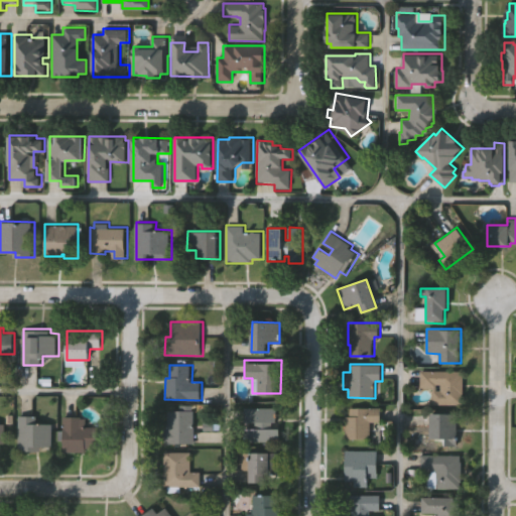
[(464,371),(464,404),(432,404),(432,387),(420,387),(420,371),(464,371)]
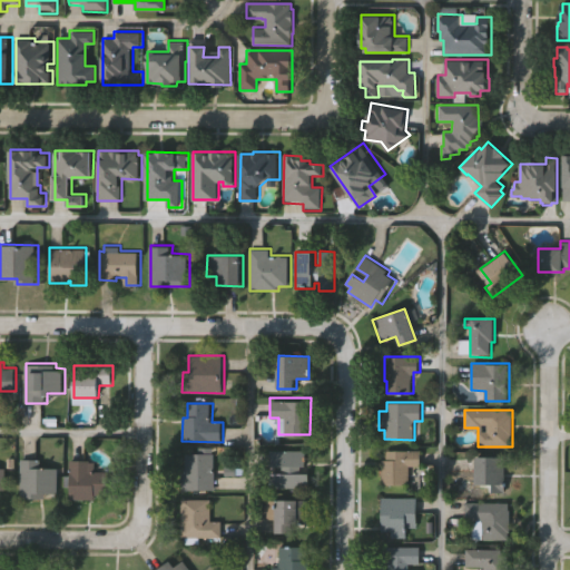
[(272,487),(272,471),(283,471),(283,464),(269,464),(269,449),(308,449),(308,464),(303,464),(303,472),(310,472),(310,487),(272,487)]
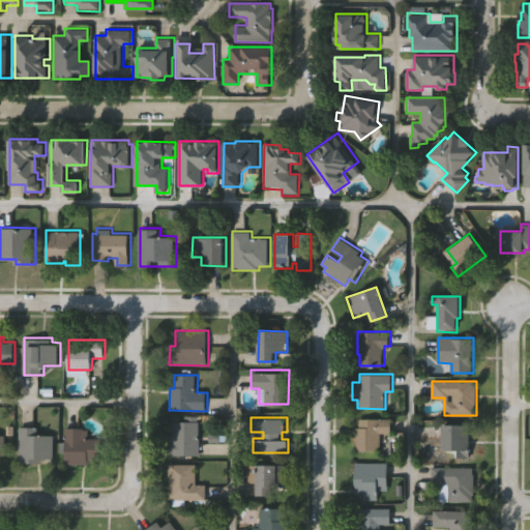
[(393,433),(383,433),(383,450),(355,450),(355,427),(359,427),(359,418),(393,418),(393,433)]
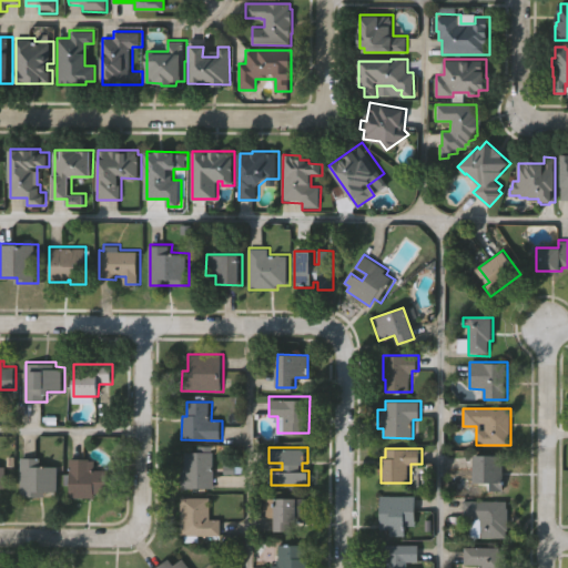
[(213,487),(180,486),(180,470),(185,470),(185,452),(212,452),(213,487)]
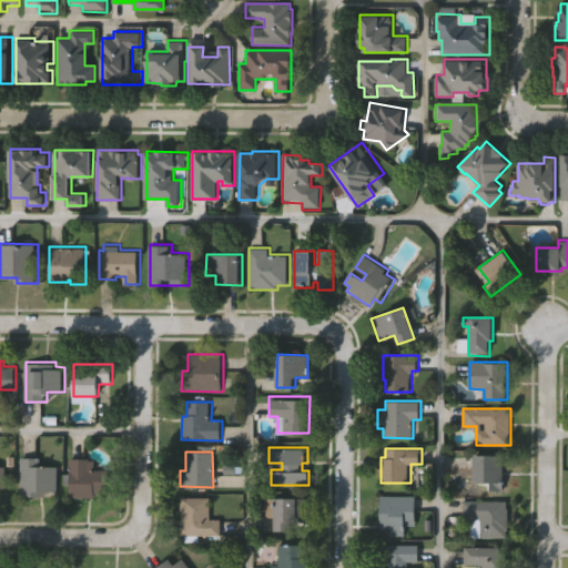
[(475,483),(475,454),(508,454),(507,488),(493,488),(493,483),(475,483)]
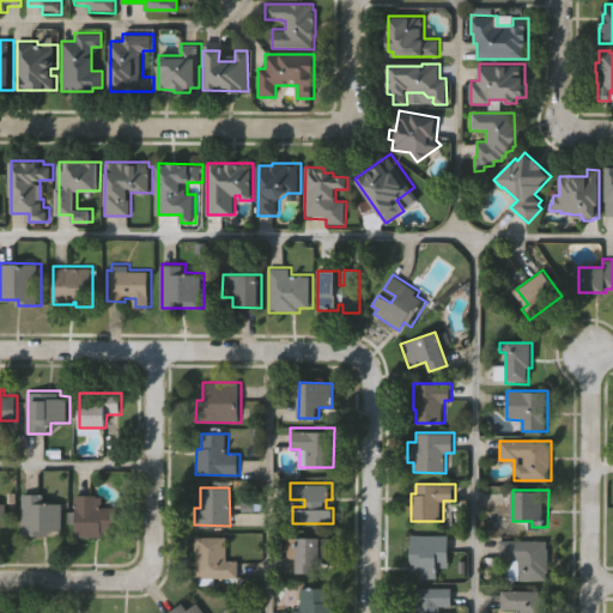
[(62,529),(48,529),(48,536),(22,536),(22,493),(44,493),(44,503),(62,503),(62,529)]
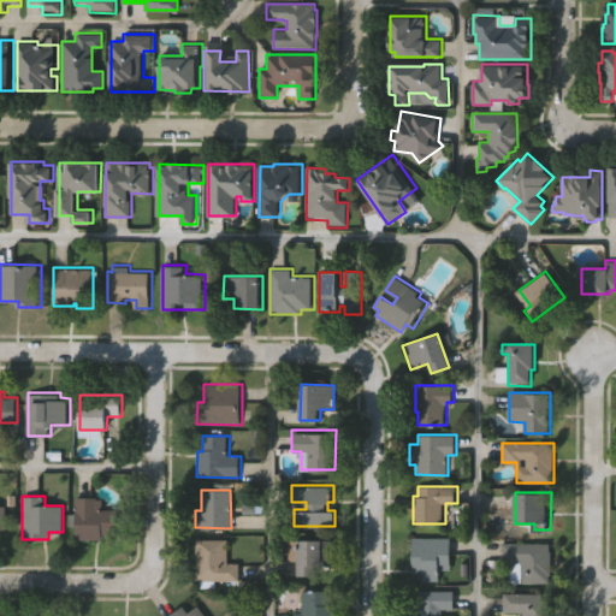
[(116,535),(101,535),(101,539),(75,539),(76,498),(102,498),(102,510),(117,510),(116,535)]
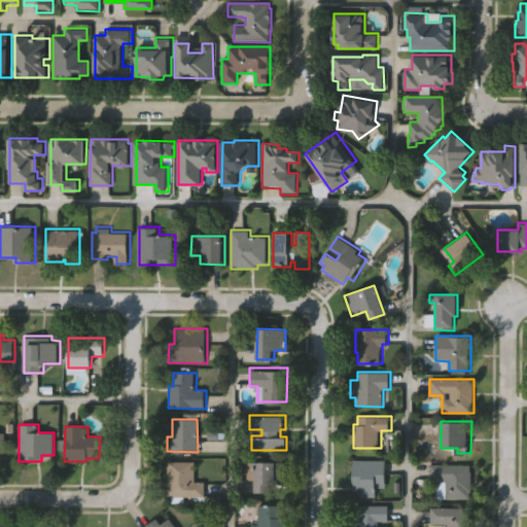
[(376,489),(376,497),(361,497),(361,492),(352,492),(352,460),(387,460),(387,489),(376,489)]
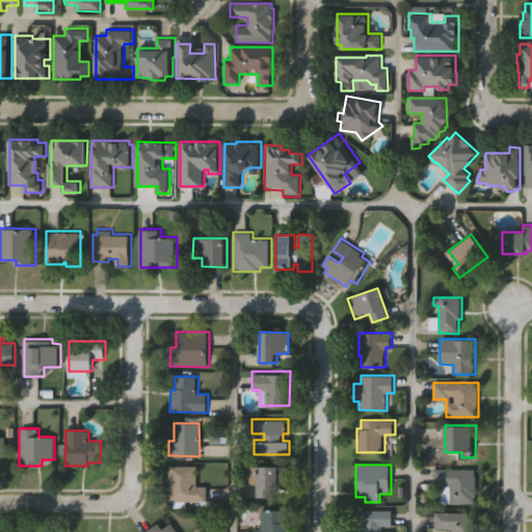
[(198,466),(198,486),(208,486),(208,502),(186,502),(186,508),(174,508),(174,502),(168,502),(168,466),(198,466)]
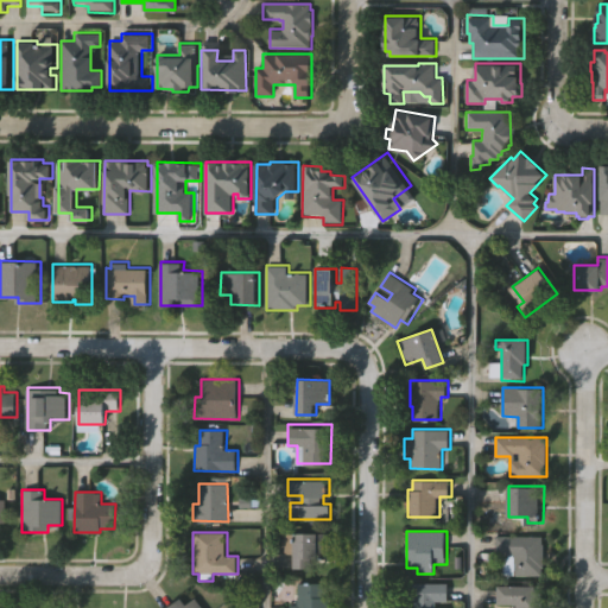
[(312,561),(312,570),(292,570),(292,534),(329,534),(329,561),(312,561)]
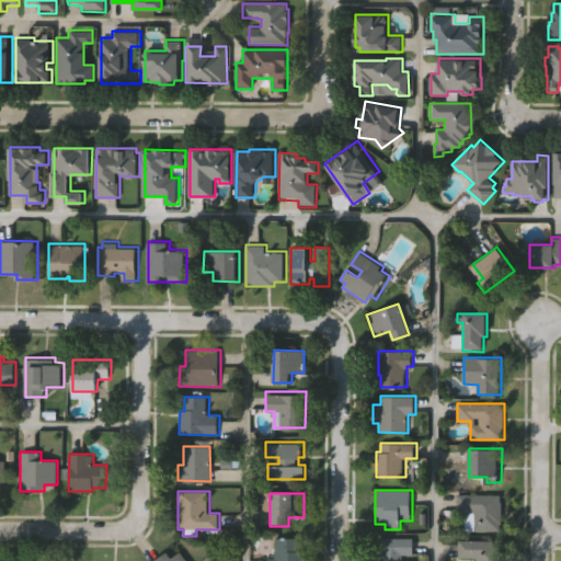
[(464,530),(464,514),(455,514),(455,494),(500,494),(500,530),(464,530)]
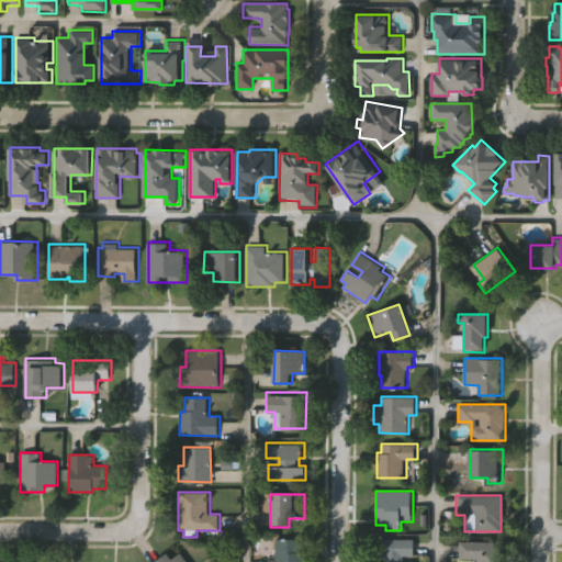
[(382,561),(382,557),(377,557),(377,539),(414,539),(414,558),(403,558),(403,561),(382,561)]
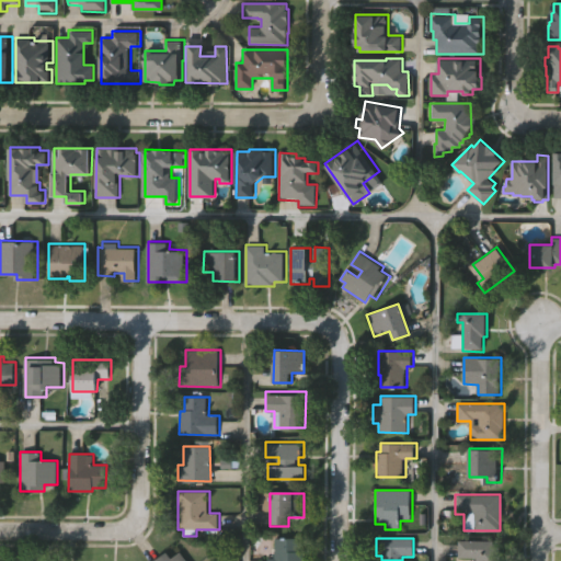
[(266,560),(266,559),(274,559),(274,539),(302,539),(302,552),(306,552),(306,560),(266,560)]
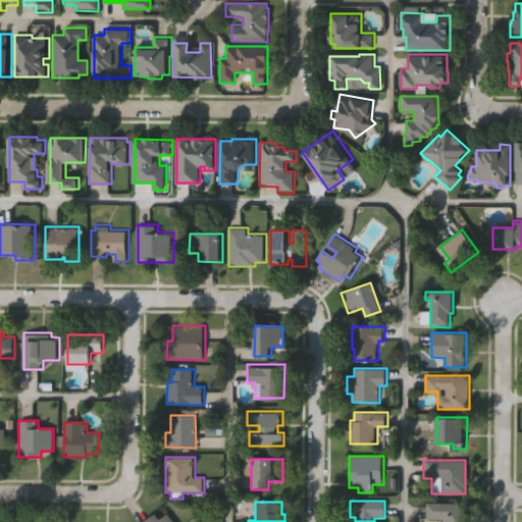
[(441,521),(441,518),(425,518),(425,503),(461,503),(461,506),(467,506),(467,521),(441,521)]
